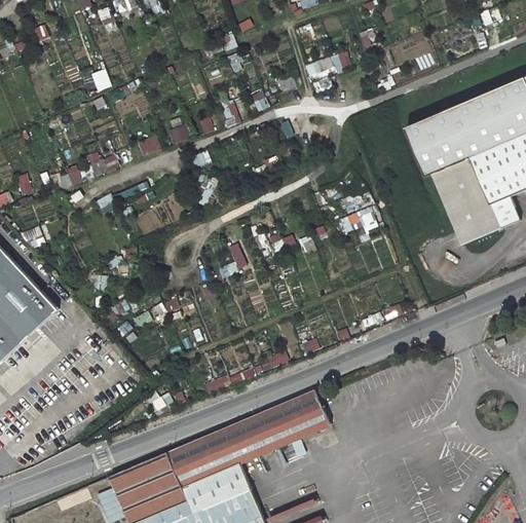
[(525,76),(403,127),(424,179),(430,177),(459,247),(516,223),(506,200),(525,191),(525,76)]
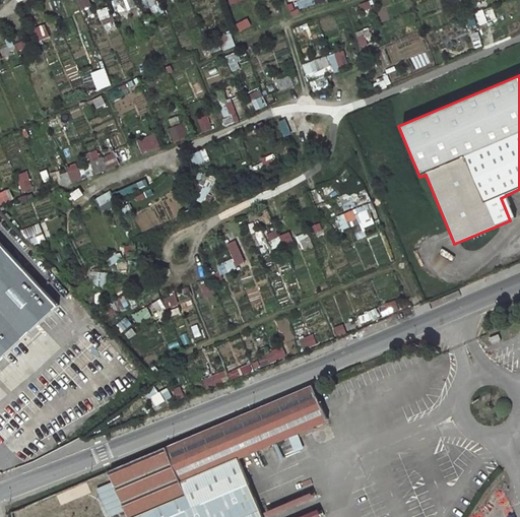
[(186,121),(171,125),(175,139),(190,135),(186,121)]
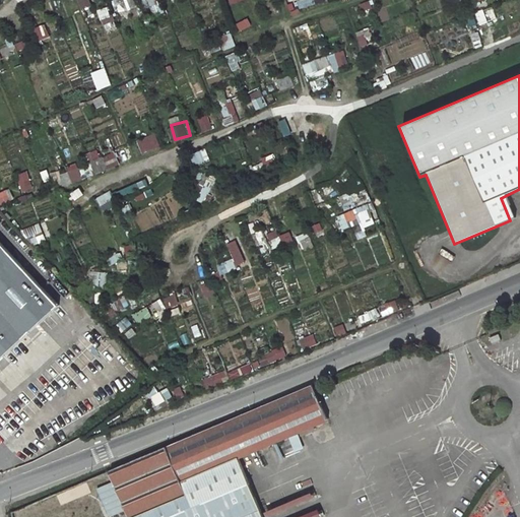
[(157,131),(140,137),(144,151),(163,145),(157,131)]
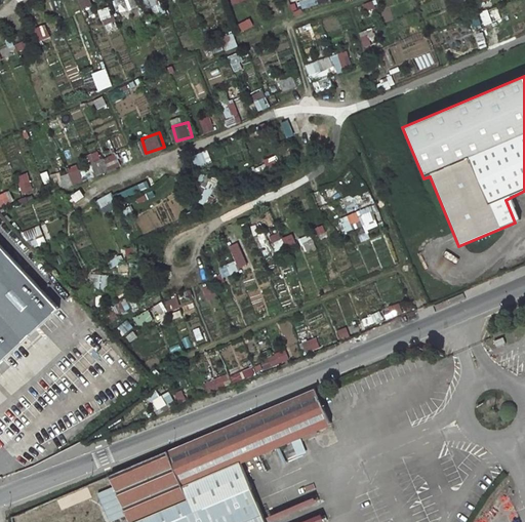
[(30,170),(19,172),(23,191),(33,189),(30,170)]
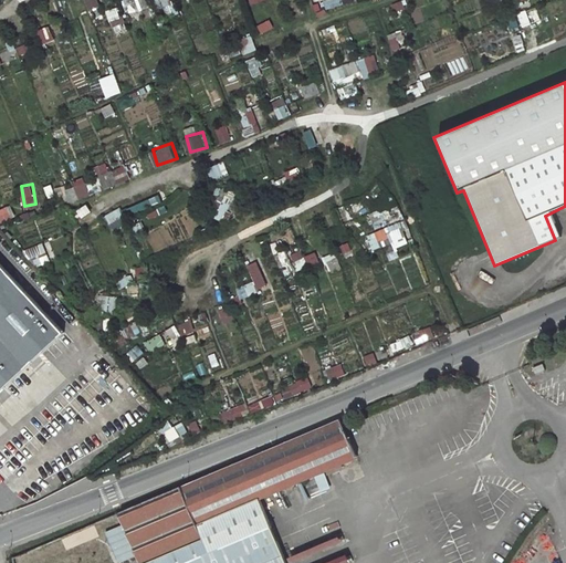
[(259,259),(249,262),(259,287),(269,282),(259,259)]
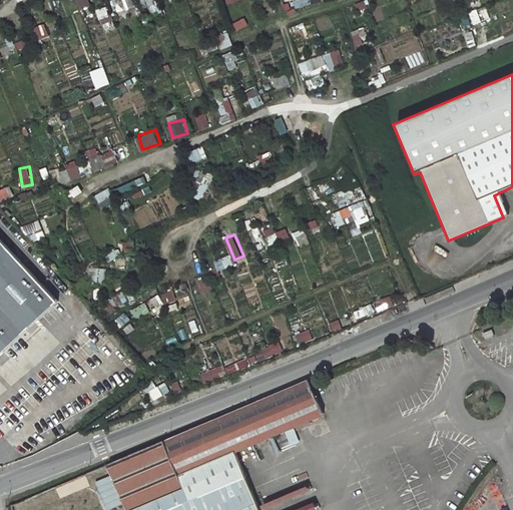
[(0,351),(56,299),(0,237),(0,351)]
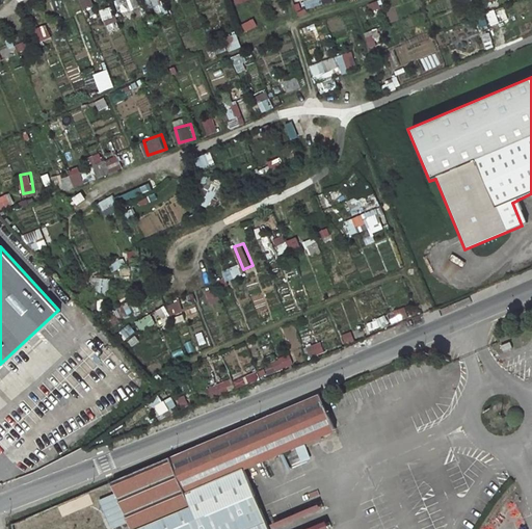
[(111,479),(131,528),(267,528),(241,465),(334,427),(319,392),(111,479)]
